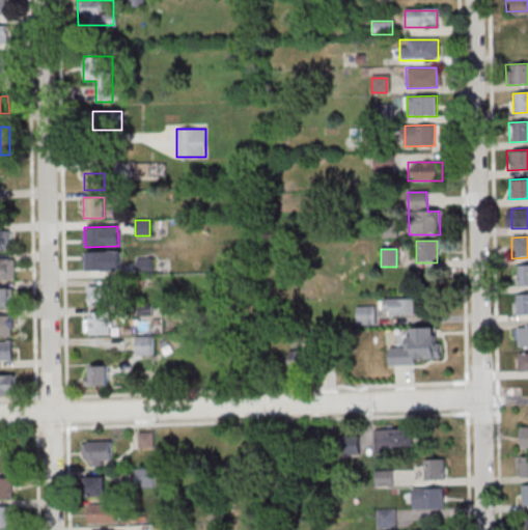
[(85,252),(119,251),(119,270),(85,271),(85,252)]
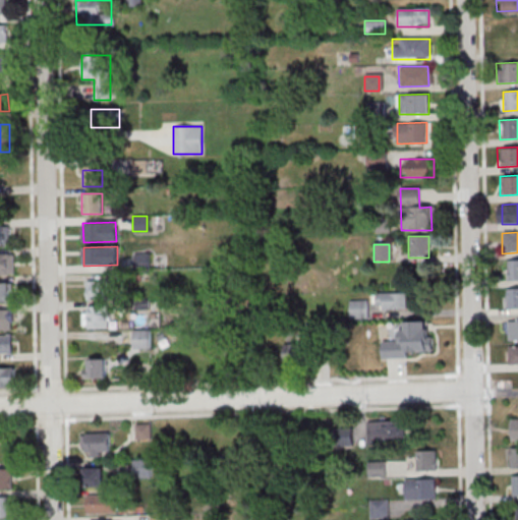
[(0,253),(12,253),(13,275),(0,275),(0,253)]
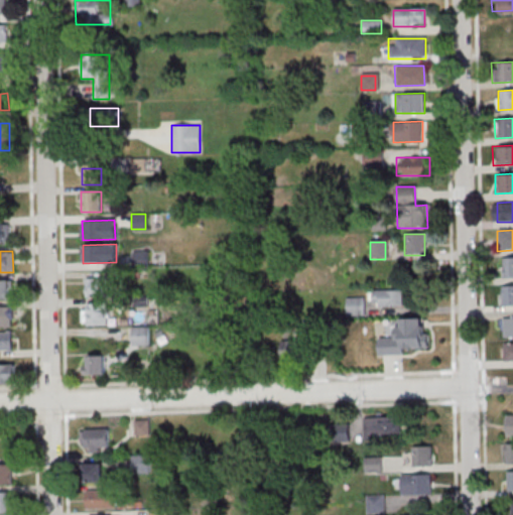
[(512,278),(512,258),(499,258),(499,279),(512,278)]
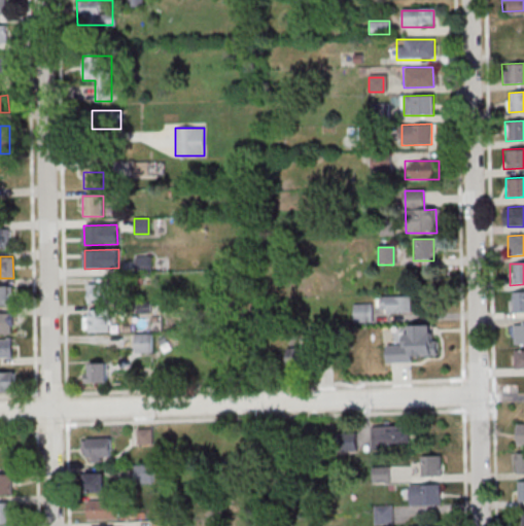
[(85,305),(109,305),(109,284),(85,284),(85,305)]
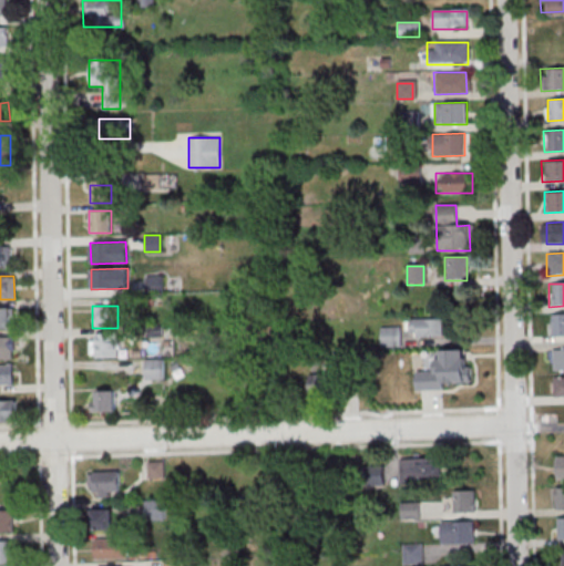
[(0,308),(11,308),(12,328),(0,328),(0,308)]
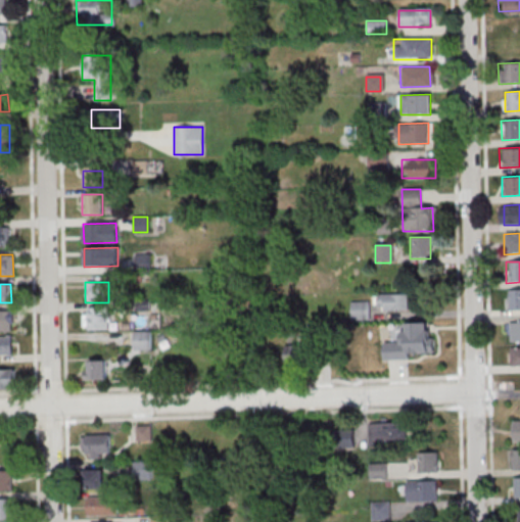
[(519,289),(507,289),(507,310),(519,310),(519,289)]
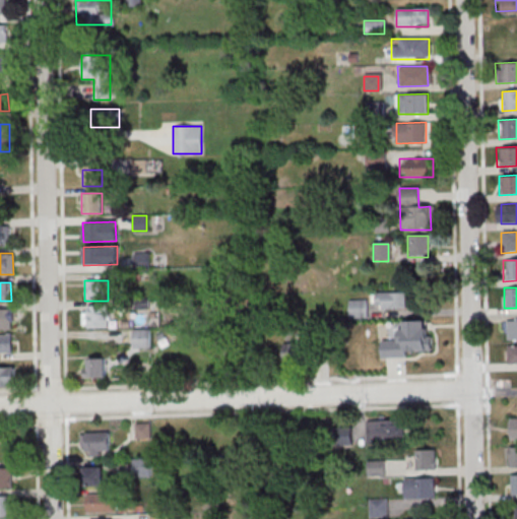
[(374,309),(404,309),(404,294),(374,294),(374,309)]
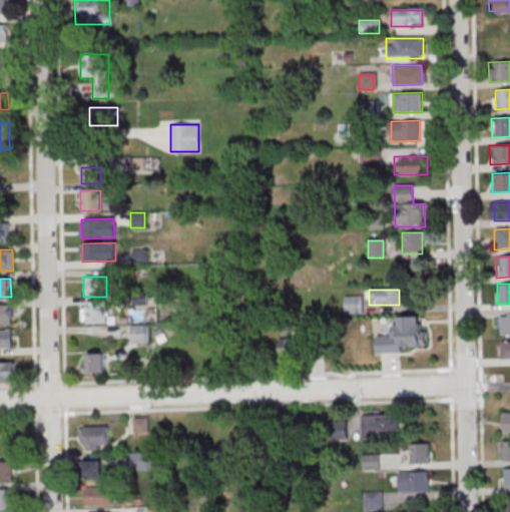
[(361,297),(343,297),(343,312),(361,312),(361,297)]
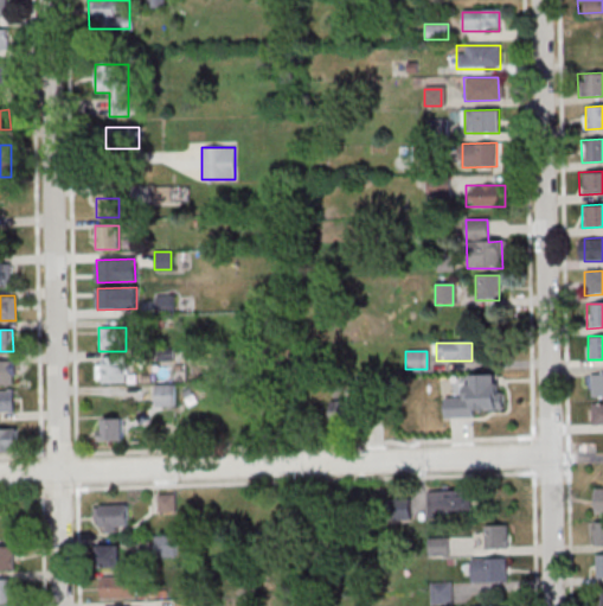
[(124,382),(124,357),(100,357),(100,382),(124,382)]
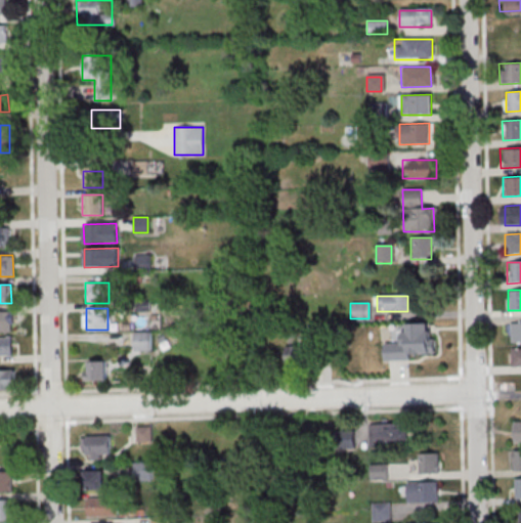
[(0,311),(9,311),(10,332),(0,332),(0,311)]
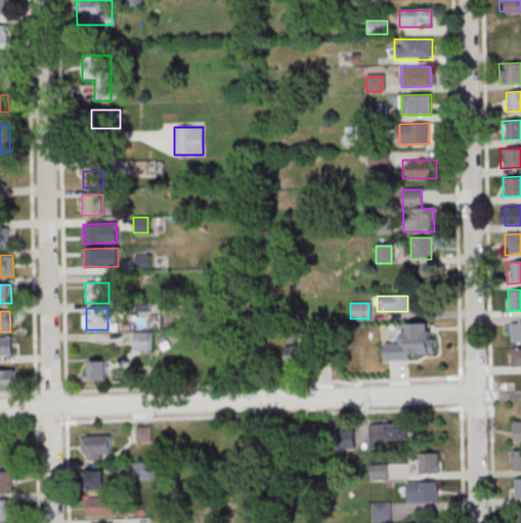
[(520,322),(506,323),(506,343),(520,342),(520,322)]
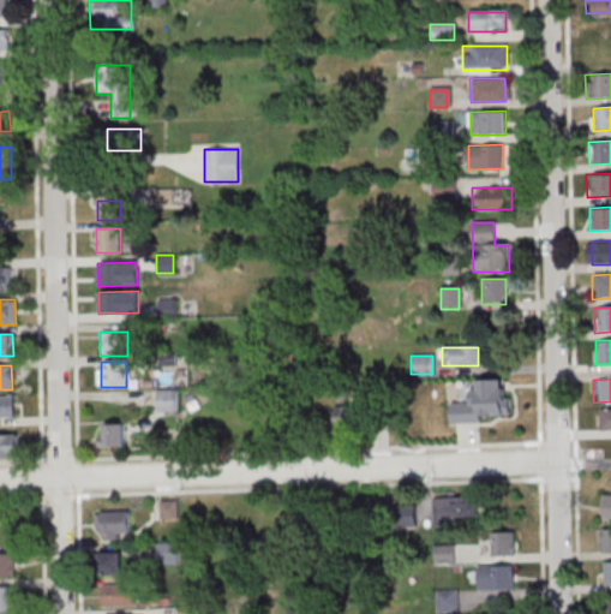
[(154,389),(174,389),(175,411),(155,411),(154,389)]
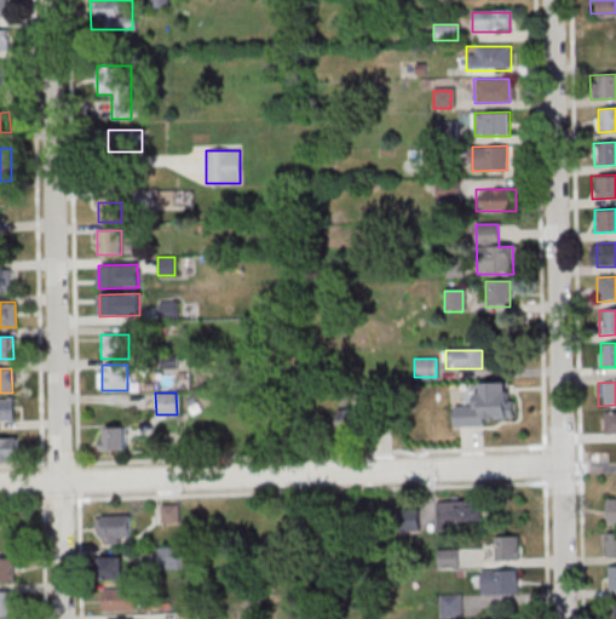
[(439,393),(439,427),(467,427),(467,393),(439,393)]
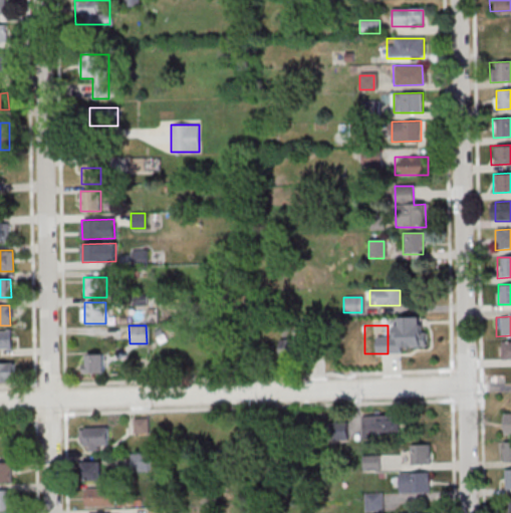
[(0,348),(9,348),(9,330),(0,330),(0,348)]
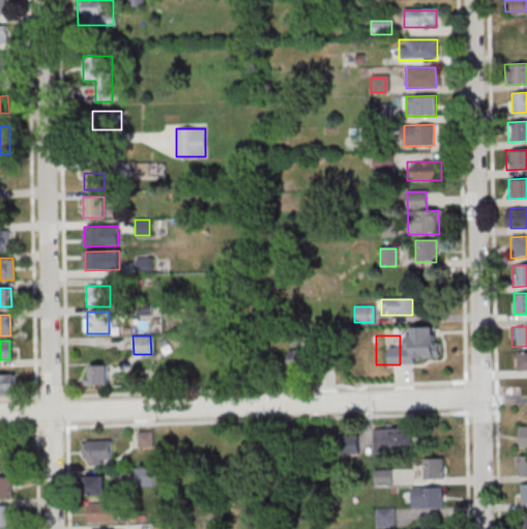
[(288,350),(288,369),(309,369),(309,350),(288,350)]
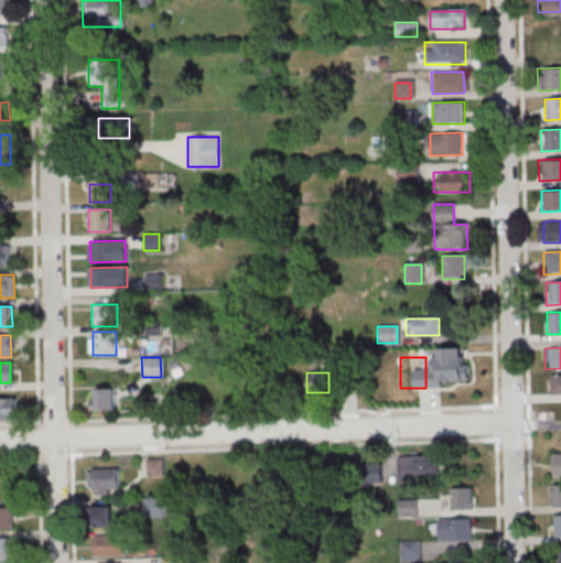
[(548,394),(560,393),(560,375),(548,375),(548,394)]
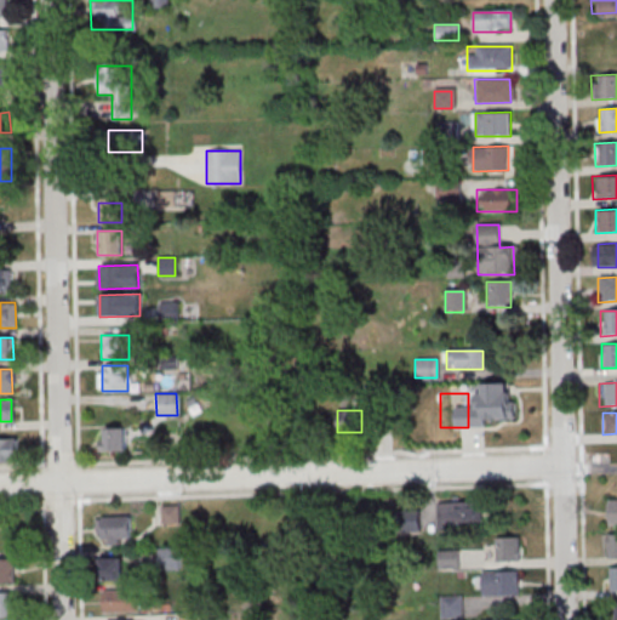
[(124,427),(124,450),(97,451),(97,439),(103,439),(103,427),(124,427)]
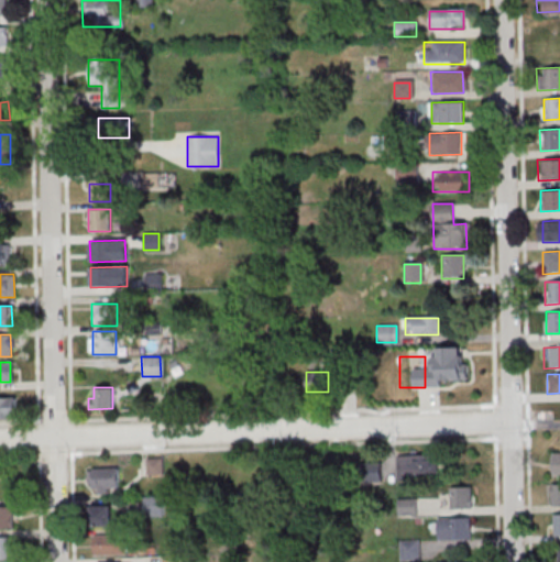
[(0,419),(14,419),(14,398),(0,397),(0,419)]
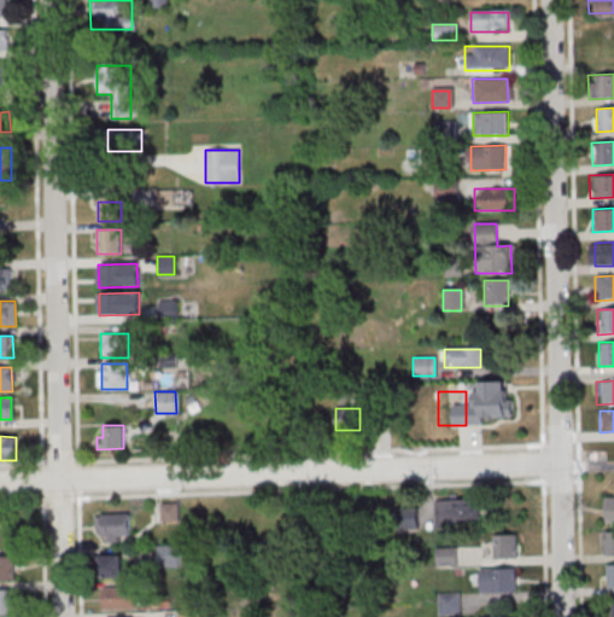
[(602,523),(613,522),(613,498),(602,498),(602,523)]
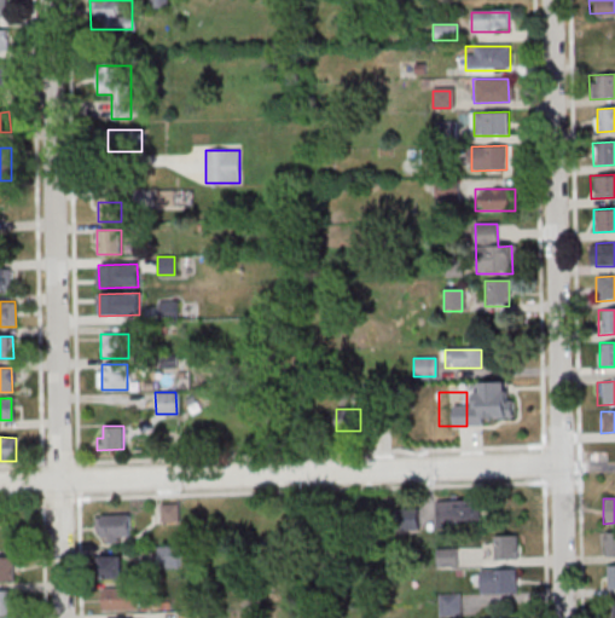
[(475,501),(435,501),(435,529),(475,529),(475,501)]
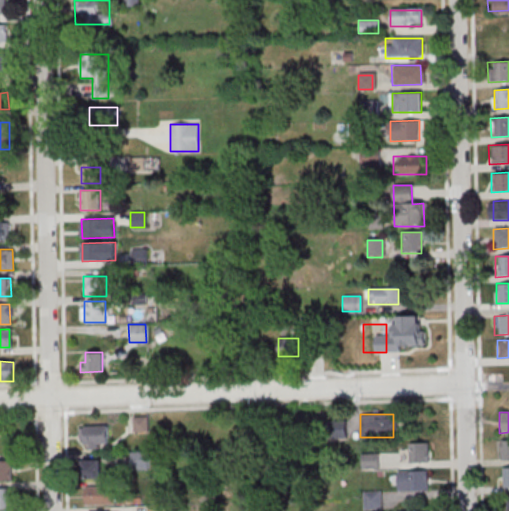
[(131,416),(146,416),(146,430),(131,431),(131,416)]
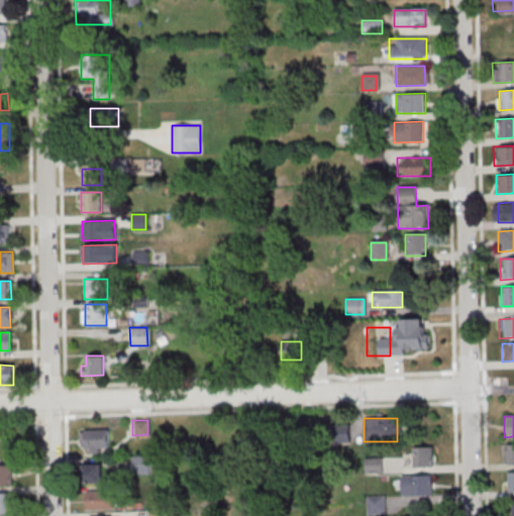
[(107,429),(107,448),(96,448),(96,453),(89,454),(89,448),(82,448),(82,444),(80,444),(79,432),(84,432),(84,430),(107,429)]
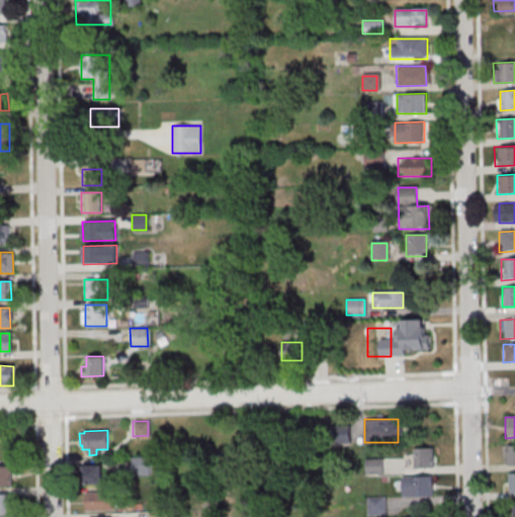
[(514,464),(514,446),(505,447),(505,465),(514,464)]
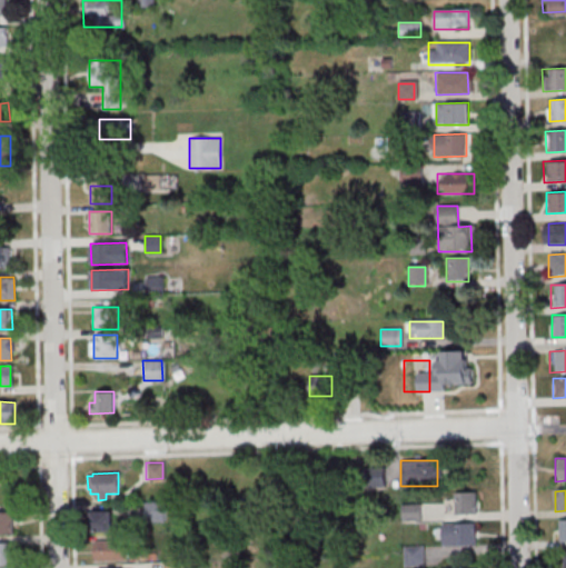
[(0,535),(12,536),(12,511),(0,511),(0,535)]
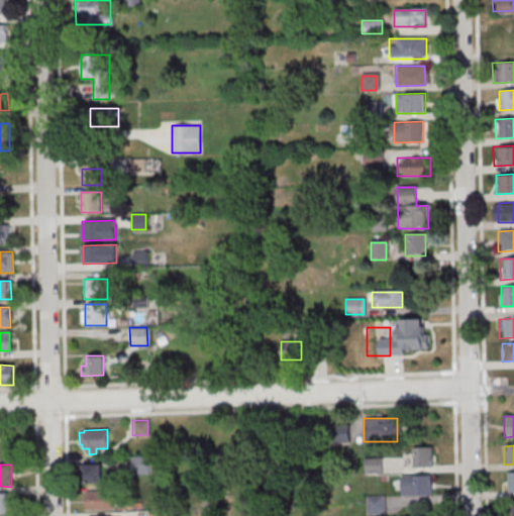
[(101,483),(101,465),(84,465),(84,483),(101,483)]
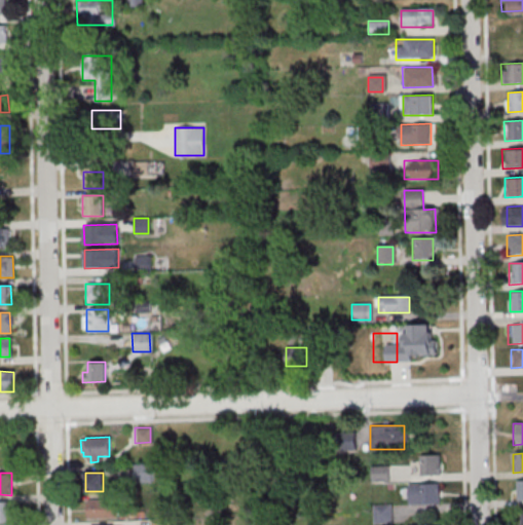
[(439,507),(439,485),(401,485),(401,507),(439,507)]
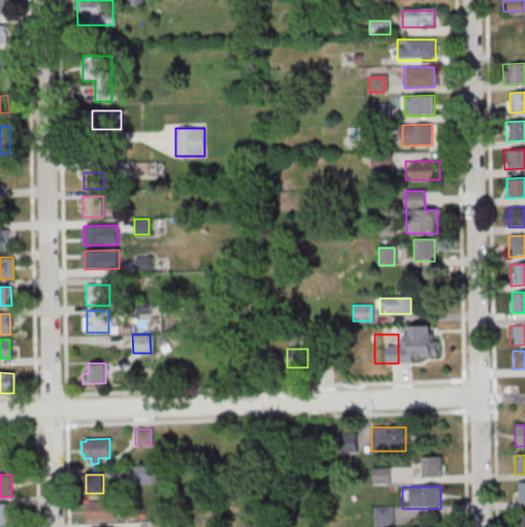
[(117,502),(86,502),(86,521),(117,521),(117,502)]
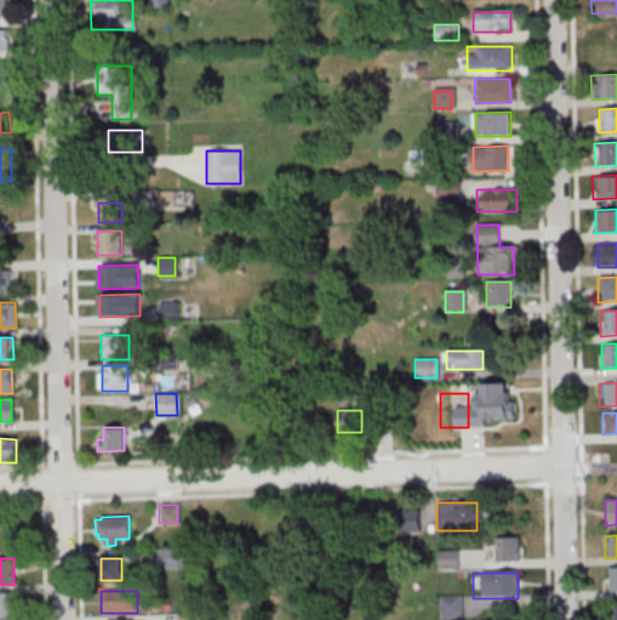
[(0,618),(15,619),(15,595),(0,593),(0,618)]
